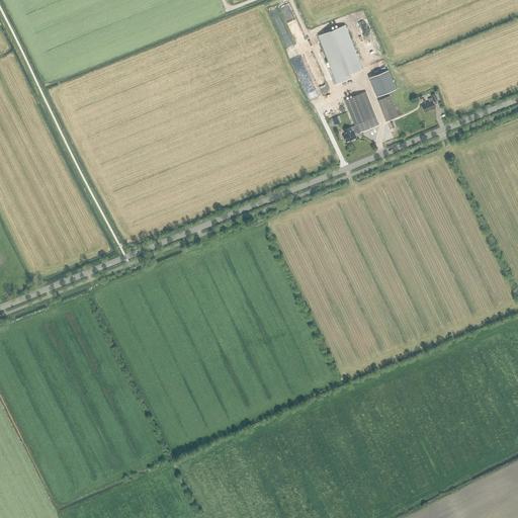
[(319,36),(321,40),(331,67),(330,68),(336,84),(349,79),(348,75),(361,70),(344,26),(319,36)]
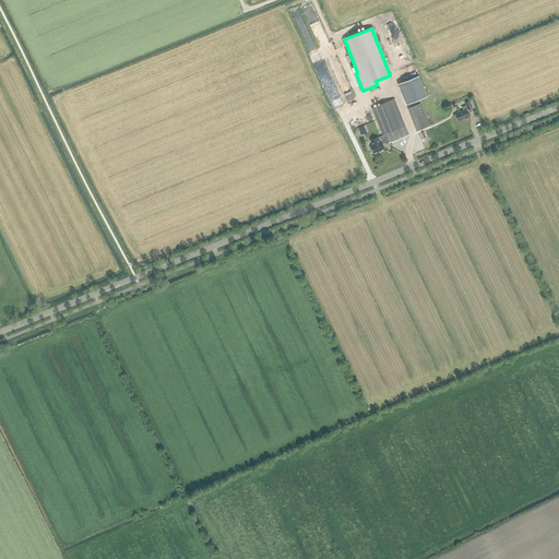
[(399,84),(406,105),(427,97),(419,76),(399,84)]
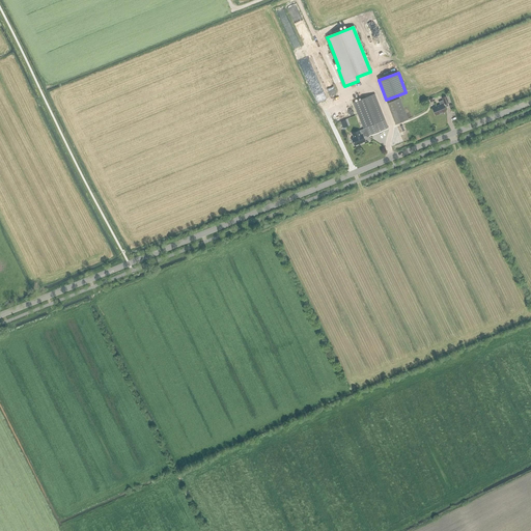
[(353,103),(364,129),(352,134),(354,138),(352,139),(355,146),(365,141),(363,137),(366,136),(367,137),(389,129),(374,94),(353,103)]
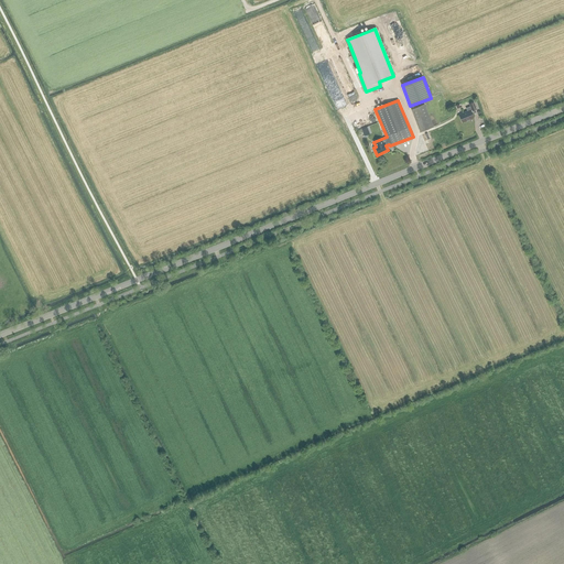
[(466,108),(467,111),(458,115),(462,122),(474,118),(470,110),(472,110),(473,111),(476,109),(474,102),(469,104),(470,107),(466,108)]
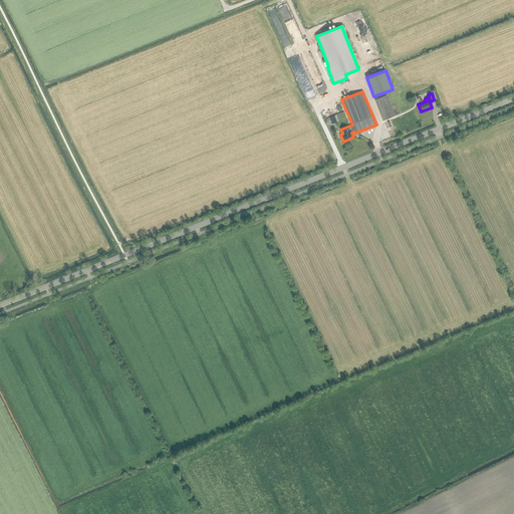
[(379,109),(383,120),(395,115),(391,104),(379,109)]
